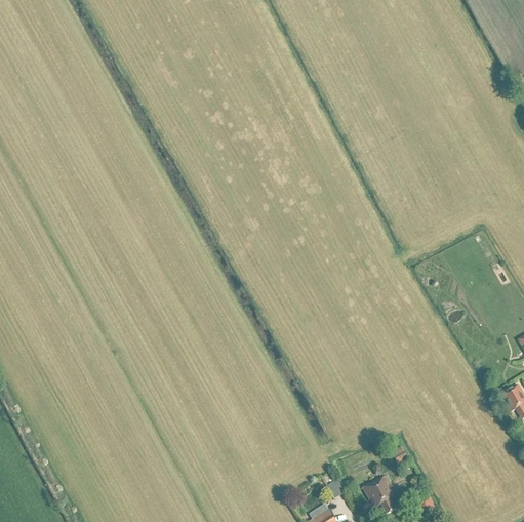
[(523,393),(518,384),(500,394),(511,412),(517,408),(522,417),(523,416),(523,393)]
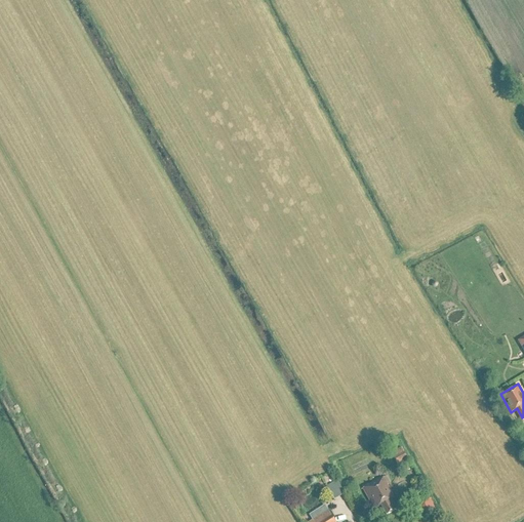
[(398,463),(408,457),(402,445),(395,448),(397,454),(395,455),(398,463)]
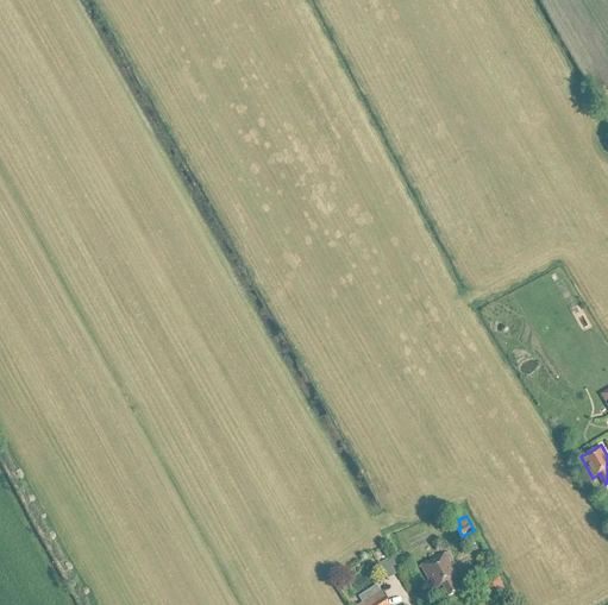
[(474,530),(462,536),(467,546),(478,539),(474,530)]
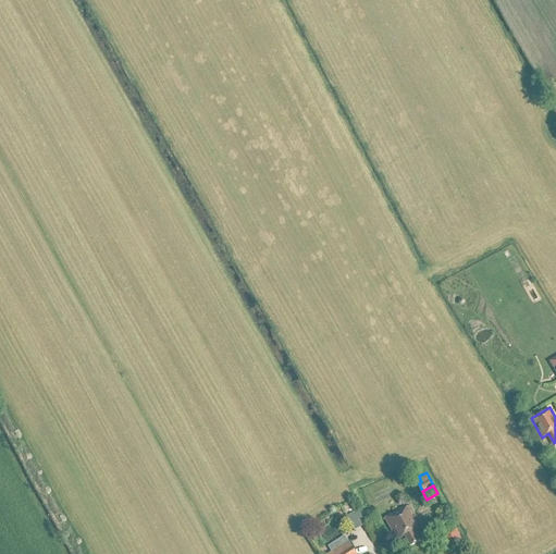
[(423,538),(418,527),(419,526),(412,513),(415,511),(411,503),(386,516),(397,538),(405,533),(410,544),(423,538)]
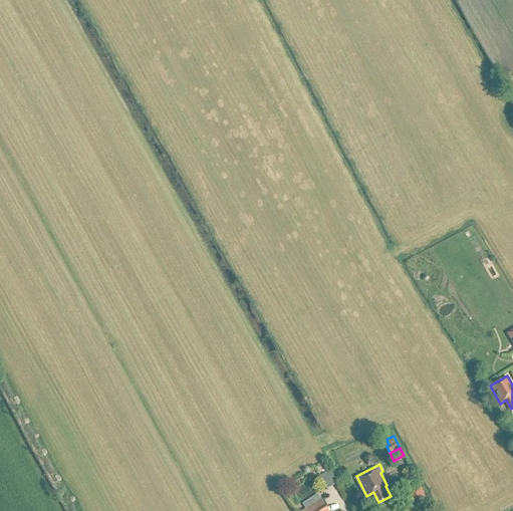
[(328,489),(338,483),(330,469),(320,475),(328,489)]
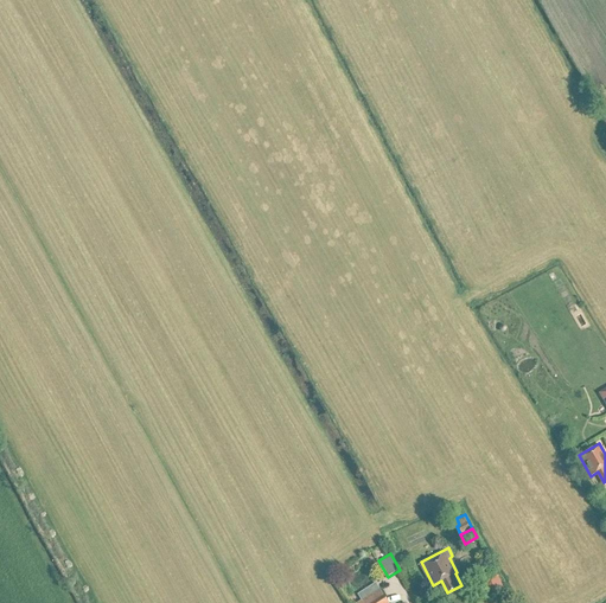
[(486,579),(493,595),(505,590),(499,575),(486,579)]
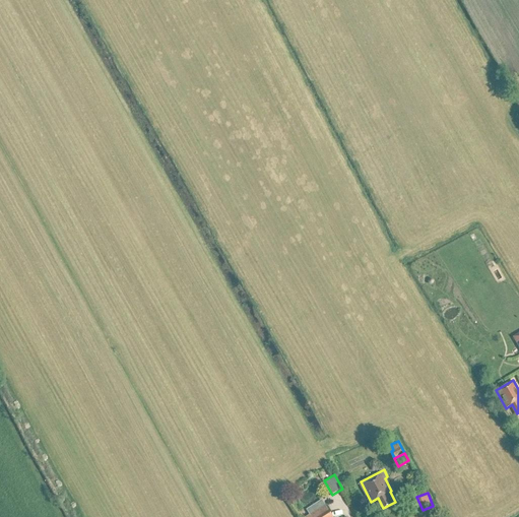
[(306,516),(334,516),(323,498),(307,508),(310,513),(306,516)]
